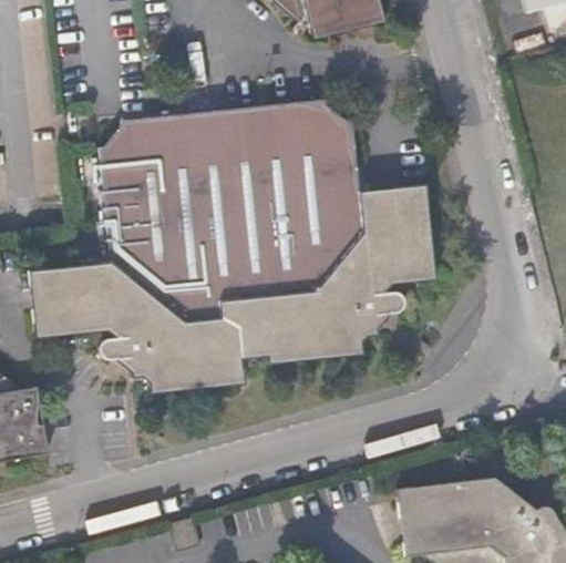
[(265,0),(301,31),(308,30),(311,44),(386,26),(378,0),(265,0)]
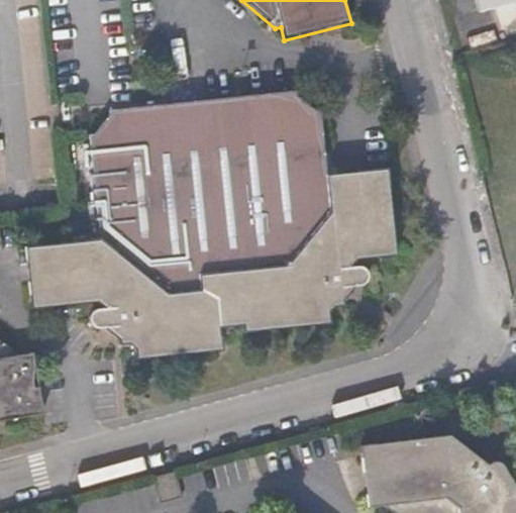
[(515,0),(470,0),(475,21),(515,10),(515,0)]
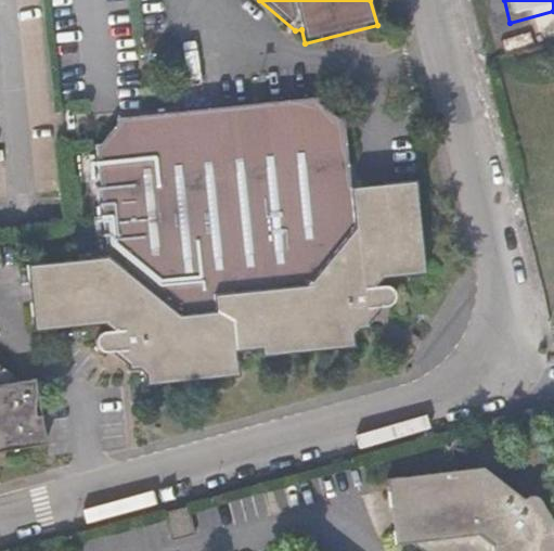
[(316,102),(260,106),(262,126),(180,135),(178,116),(118,123),(119,127),(105,149),(102,150),(113,258),(30,268),(39,335),(108,329),(112,331),(112,334),(106,334),(102,337),(101,343),(102,348),(104,351),(108,353),(114,354),(128,351),(130,373),(146,371),(149,385),(231,375),(243,368),(242,350),(263,349),(272,355),(356,345),(353,329),(371,327),(369,308),(386,306),(390,303),(394,299),(394,295),(393,291),(389,287),(387,286),(383,285),(373,286),(372,284),(382,272),(427,267),(419,181),(352,188),(346,123),(342,123),(317,109),(316,102)]
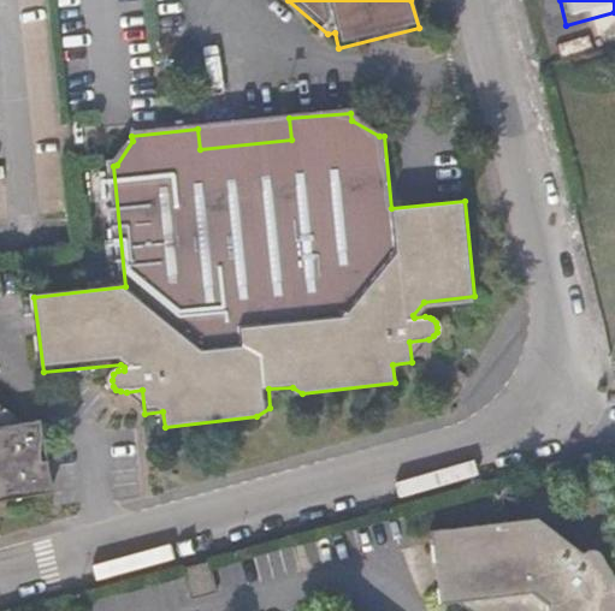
[(289,118),(197,129),(200,149),(291,140),(289,118)]
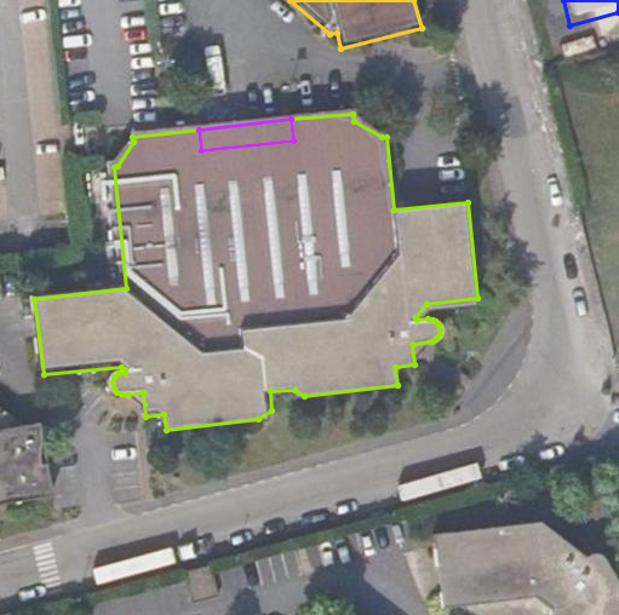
[(0,506),(46,501),(35,429),(21,431),(0,414),(0,506)]
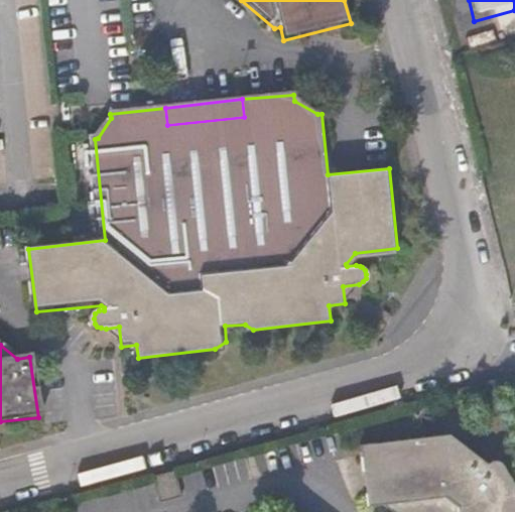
[(445,433),(357,445),(366,507),(378,505),(379,507),(384,511),(514,511),(514,488),(505,489),(496,482),(501,476),(501,471),(499,467),(495,463),(491,463),(486,465),(481,472),(472,465),(473,462),(445,433)]
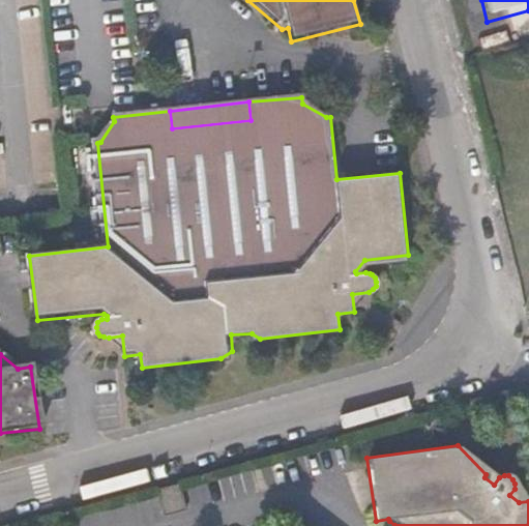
[(173,491),(151,497),(151,502),(157,522),(180,516),(173,491)]
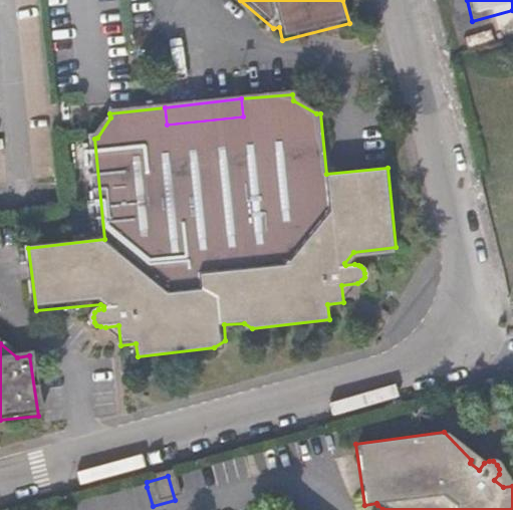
All buildings are outlined.
